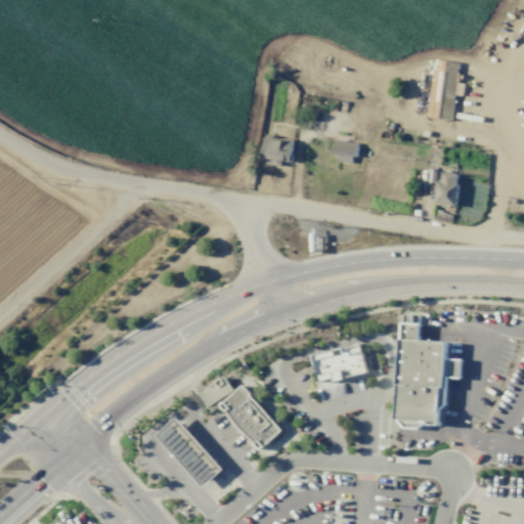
[(427,118),(451,121),(454,94),(461,95),(463,84),(455,83),(457,62),(433,59),(427,118)]
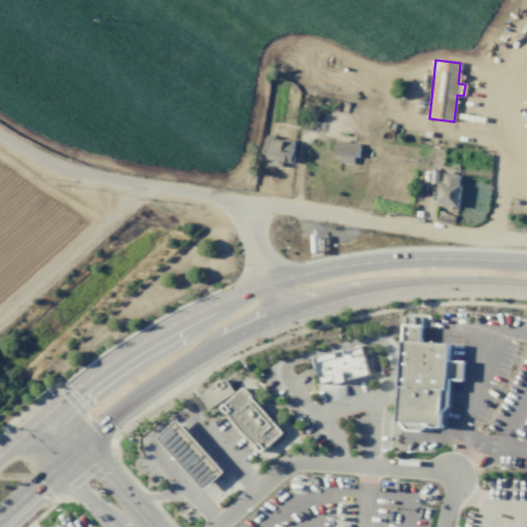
[(292,163),(293,139),(265,138),(265,166),(283,166),(283,163),(292,163)]
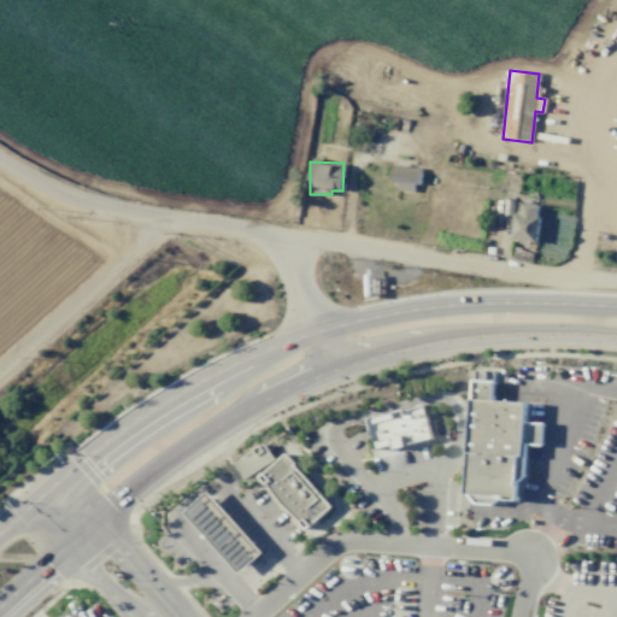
[(418,169),(394,165),(391,189),(416,192),(418,169)]
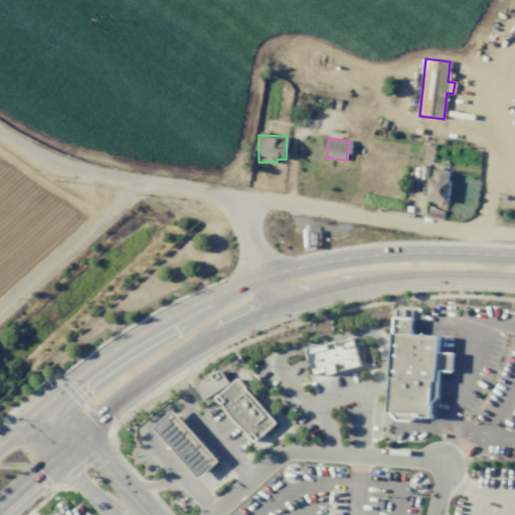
[(426,200),(447,201),(450,171),(435,170),(434,178),(427,178),(426,200)]
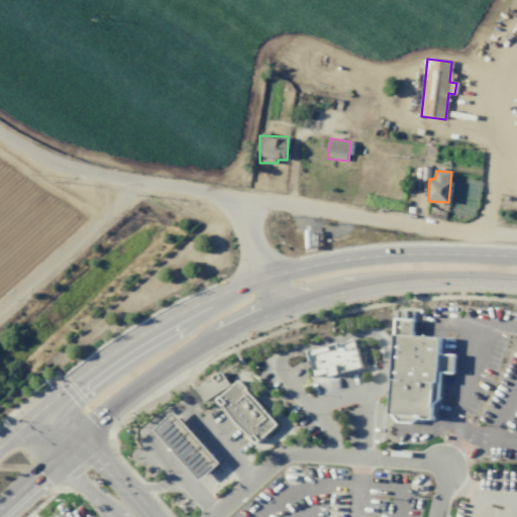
[(394,317),(414,318),(413,333),(441,335),(440,352),(455,353),(453,374),(441,374),(439,400),(433,404),(432,419),(417,418),(411,423),(397,422),(394,418),(387,418),(394,317)]
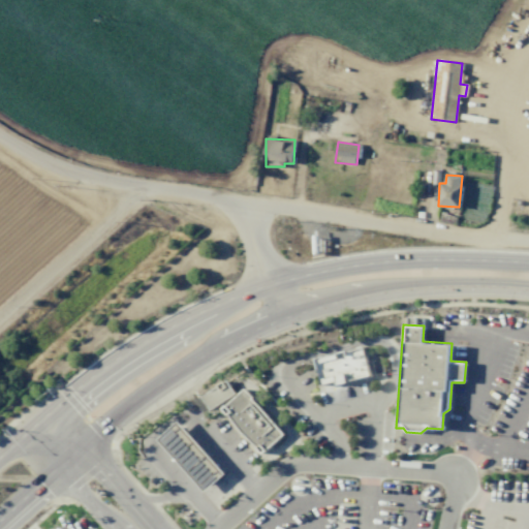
[(314,359),(363,346),(370,376),(336,384),(335,381),(320,385),(314,359)]
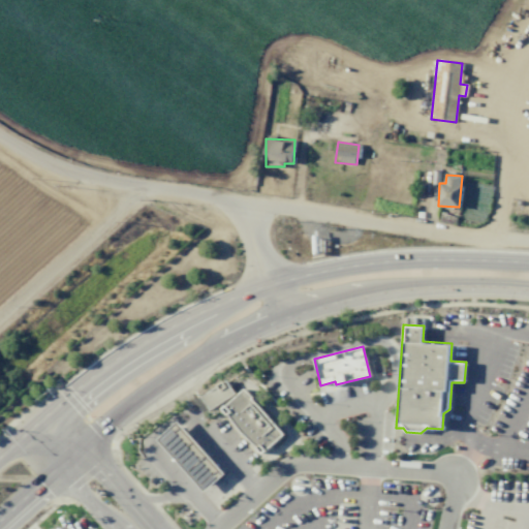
[(234,394),(209,410),(205,403),(199,397),(225,380),(230,387),(234,394)]
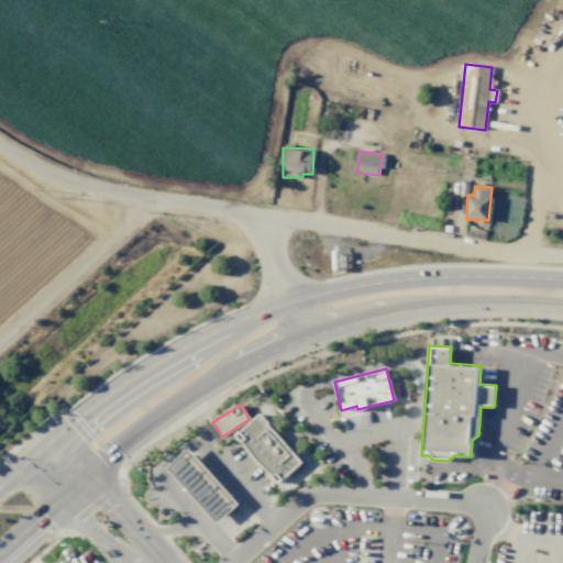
[(260,411),(271,423),(268,424),(302,462),(278,484),(272,476),(273,475),(264,467),(255,459),(247,449),(242,440),(241,441),(234,433),(260,411)]
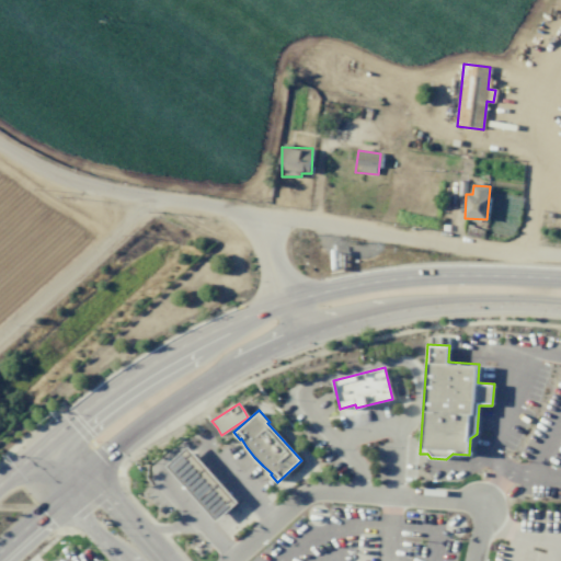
[(187,446),(238,502),(216,522),(167,466),(187,446)]
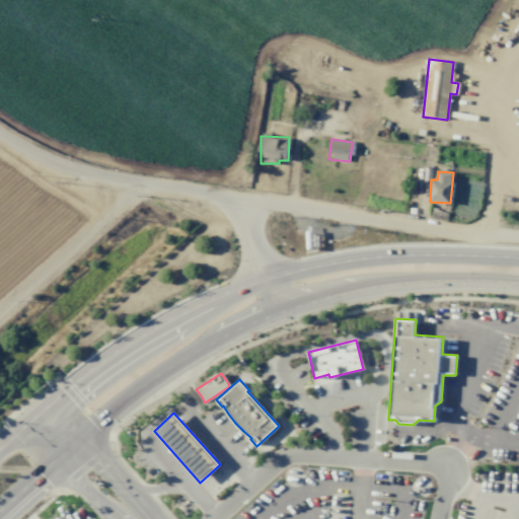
All buildings are outlined.
